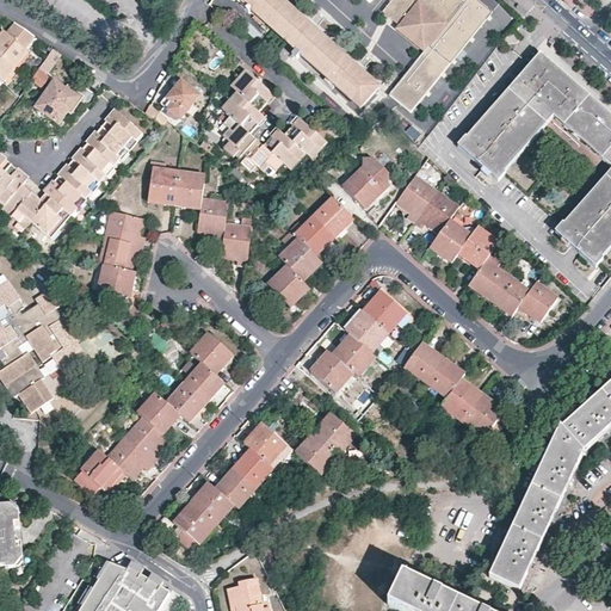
[(281,0),(238,0),(236,1),(248,12),(251,10),(254,13),(254,14),(263,23),(260,25),(267,31),(271,28),(360,107),(378,88),(281,0)]
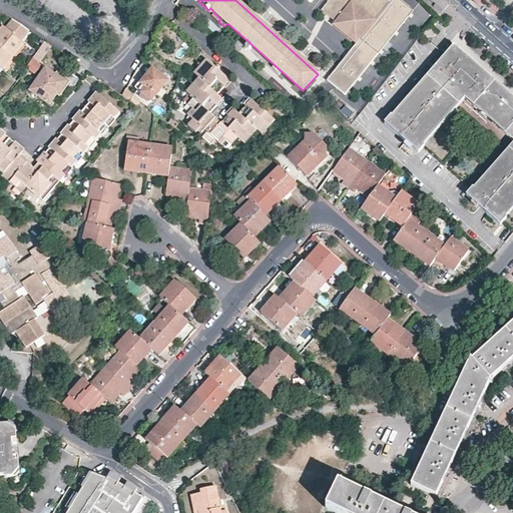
[(328,0),(321,10),(334,21),(359,40),(356,43),(327,80),(346,95),(414,10),(401,0),(328,0)]
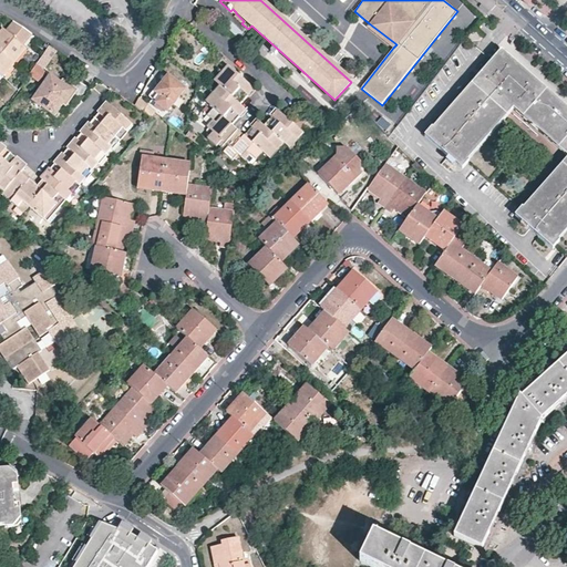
[(490,11),(482,4),(480,8),(487,14),(490,11)]
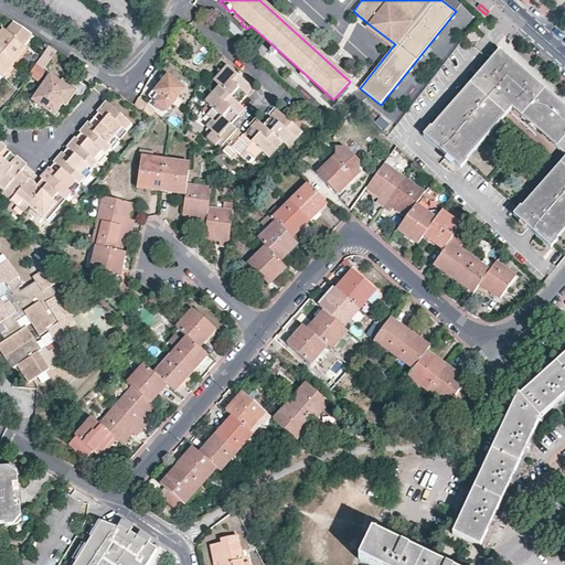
[(242,33),(222,13),(216,19),(237,38),(242,33)]
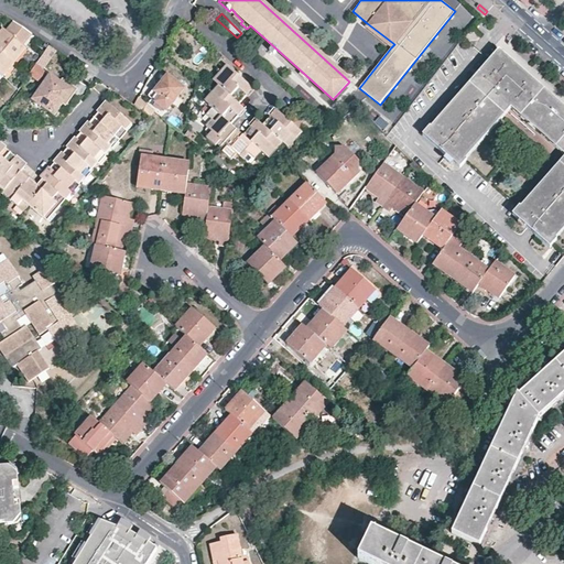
[(23,46),(32,35),(13,22),(6,32),(3,35),(1,33),(0,32),(0,38),(0,39),(0,51),(13,62),(24,47),(23,46)]
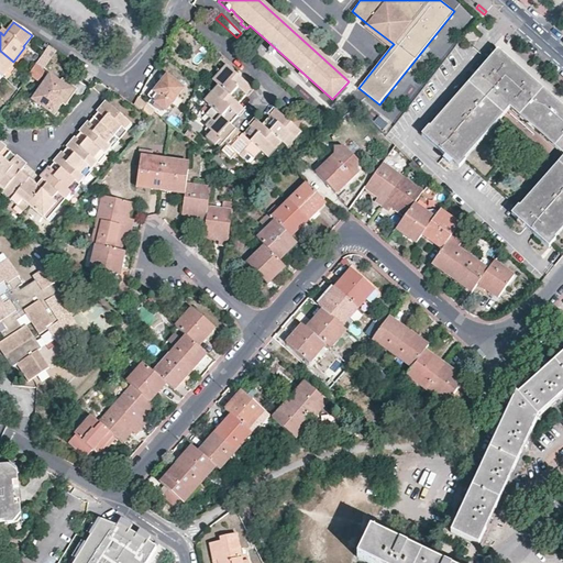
[(394,44),(366,23),(364,28),(390,47),(394,44)]
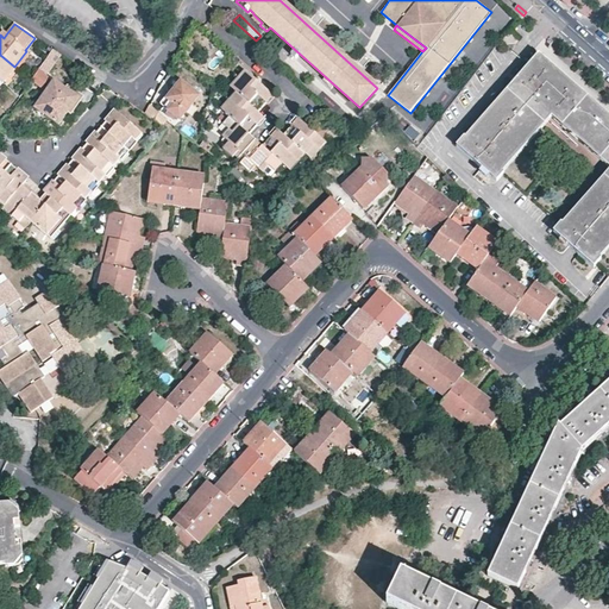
[(512,31),(503,42),(513,48),(520,38),(512,31)]
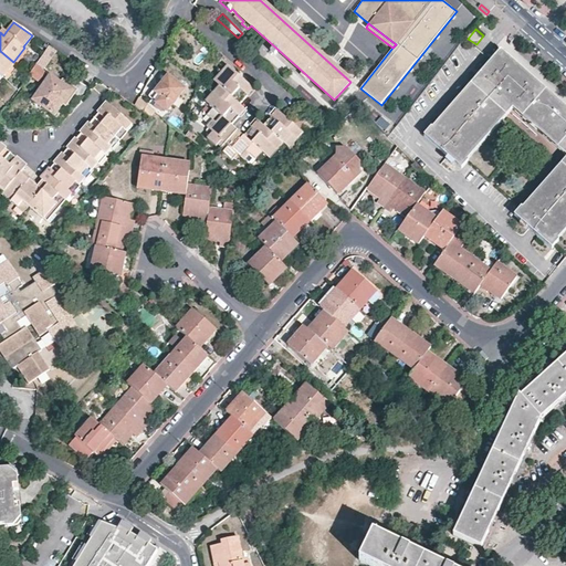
[(454,48),(448,42),(437,56),(443,62),(454,48)]
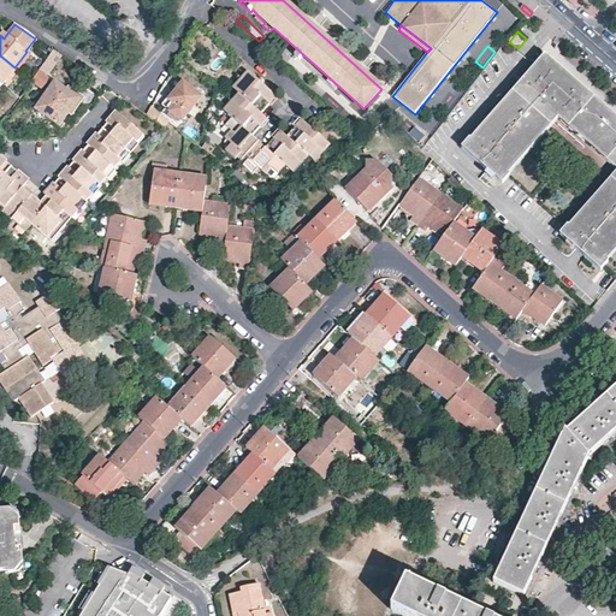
[(15,67),(17,70),(29,54),(27,52),(15,67)]
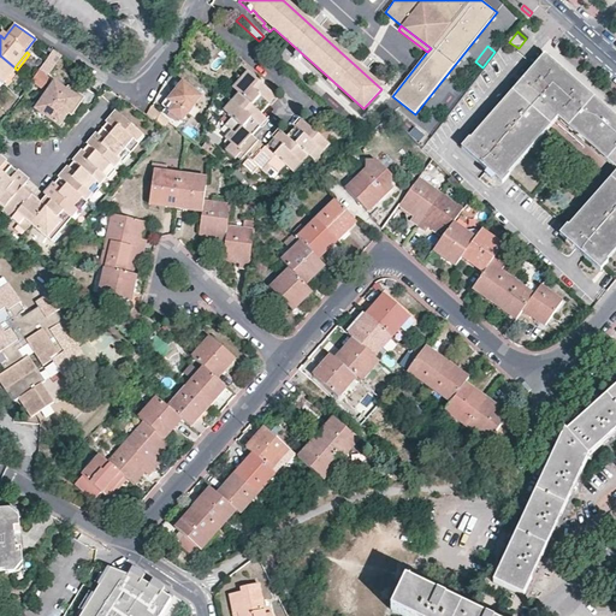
[(527,88),(520,82),(469,140),(468,137),(461,147),(502,183),(510,175),(508,173),(557,117),(563,110),(567,114),(561,120),(615,169),(615,166),(615,172),(569,226),(567,225),(558,234),(600,271),(608,261),(606,260),(615,248),(615,117),(610,123),(604,118),(610,112),(600,104),(544,54),(535,63),(525,76),(532,82),(527,88)]
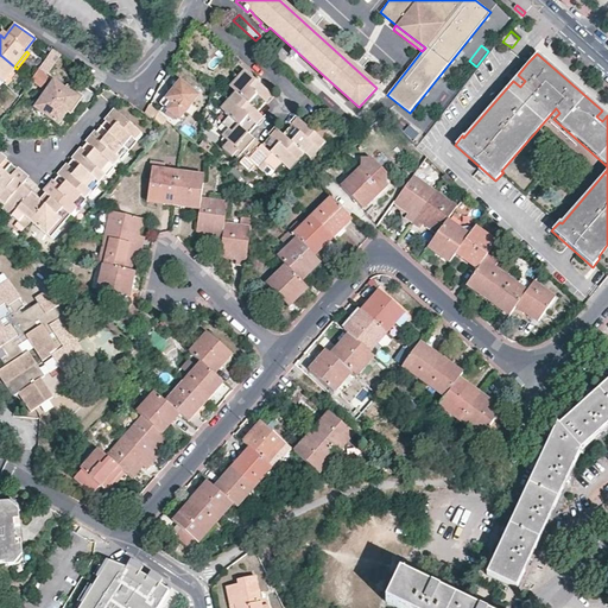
[(0,81),(1,82),(14,67),(0,55),(0,81)]
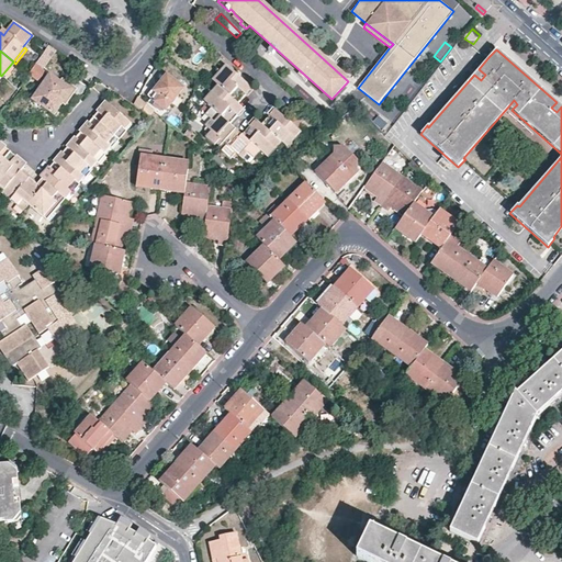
[(49,59),(43,54),(35,66),(42,70),(49,59)]
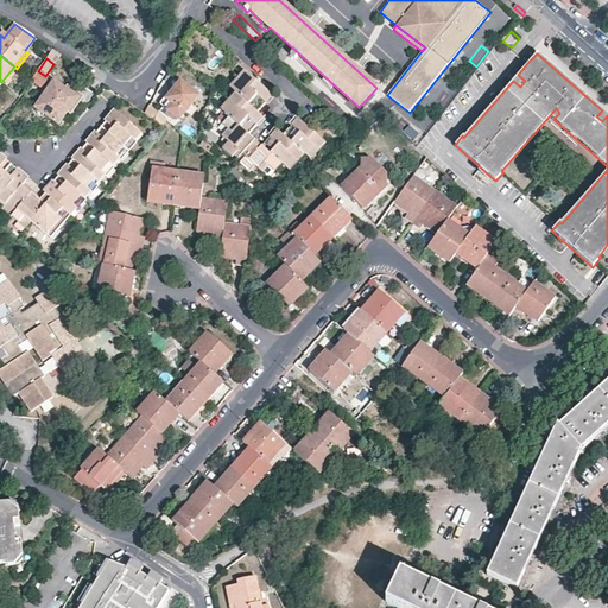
[(14,67),(1,82),(2,83),(5,84),(17,69),(14,67)]
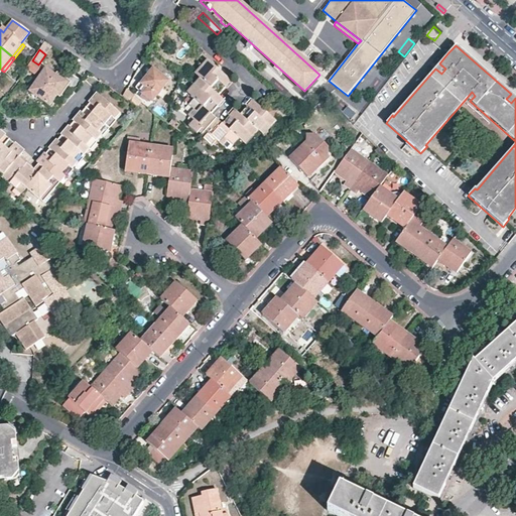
[(201,78),(219,95),(228,85),(229,84),(224,79),(227,76),(207,57),(201,65),(205,69),(198,77),(201,78)]
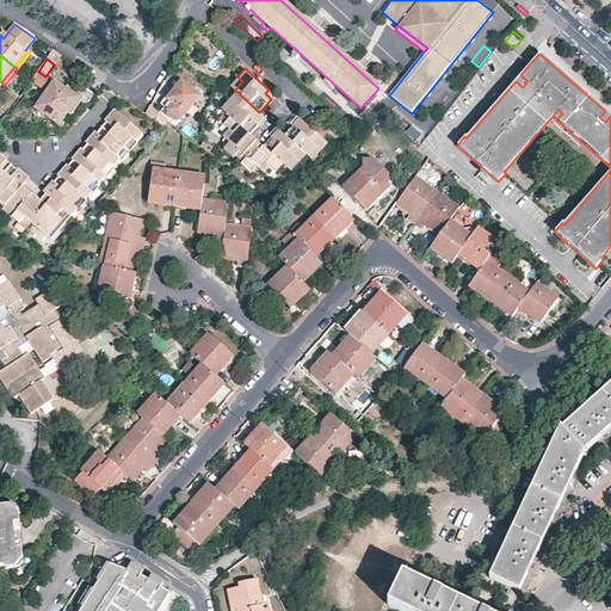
[(38,72),(31,81),(43,90),(49,79),(45,76),(38,72)]
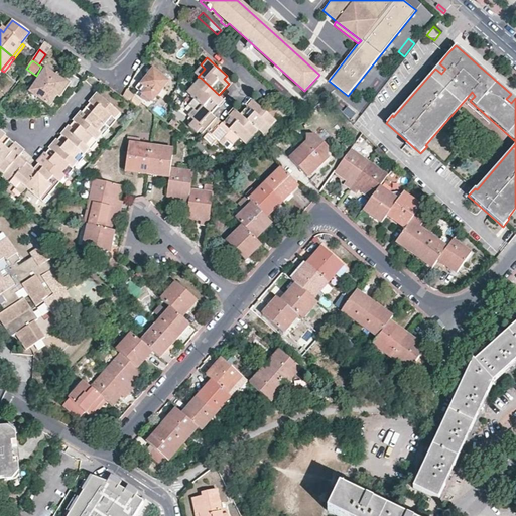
[(439,63),(435,69),(441,74),(445,69),(439,63)]
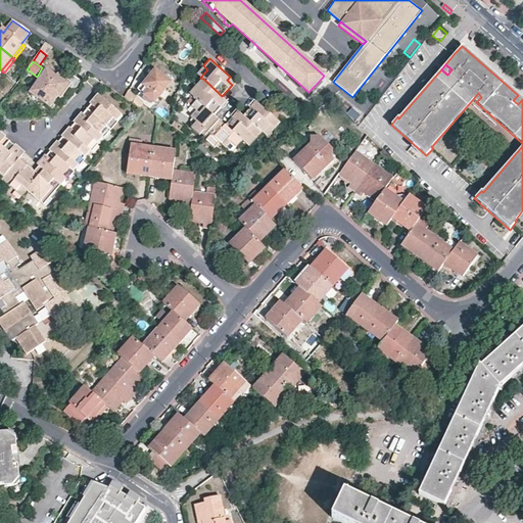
[(197,74),(200,78),(207,69),(203,65),(197,74)]
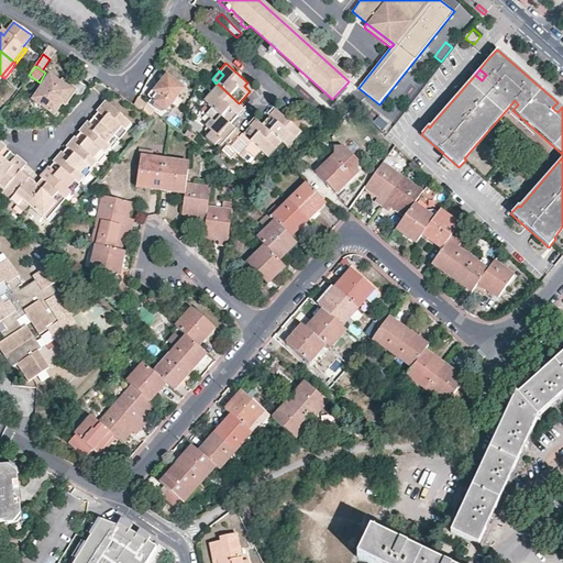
[(51,75),(33,99),(54,114),(72,90),(51,75)]
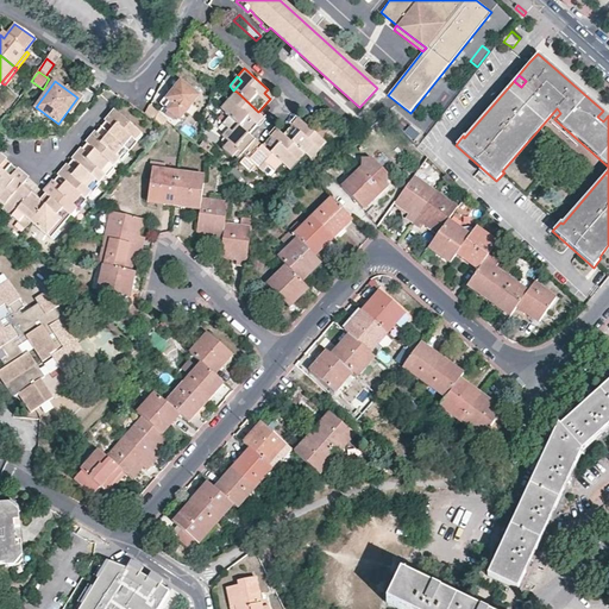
[(180,82),(163,104),(180,118),(198,95),(180,82)]
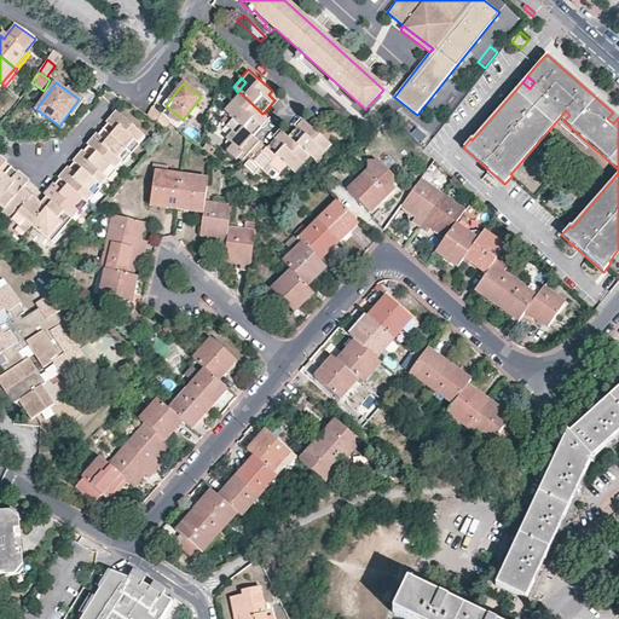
[(278,96),(272,91),(268,94),(275,100),(276,98),(278,96)]
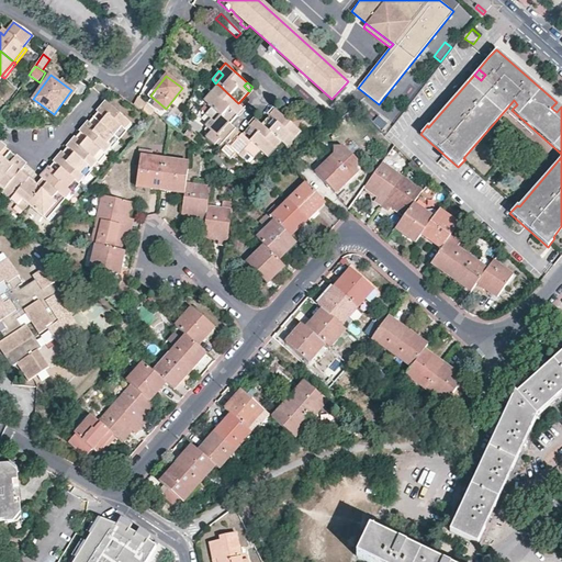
[(235,108),(238,103),(218,85),(212,91),(215,94),(208,103),(211,107),(232,124),(240,112),(235,108)]
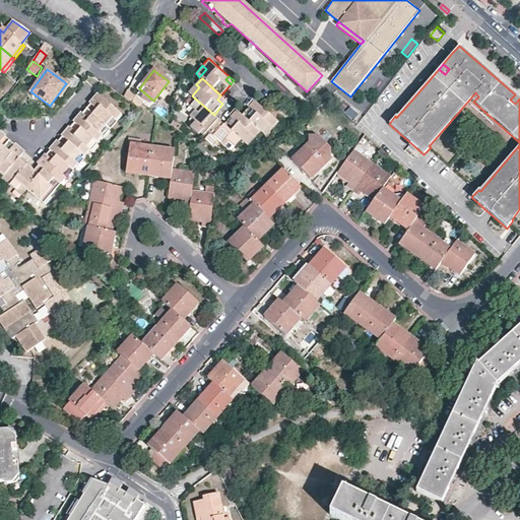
[(199,87),(196,84),(189,92),(192,95),(199,87)]
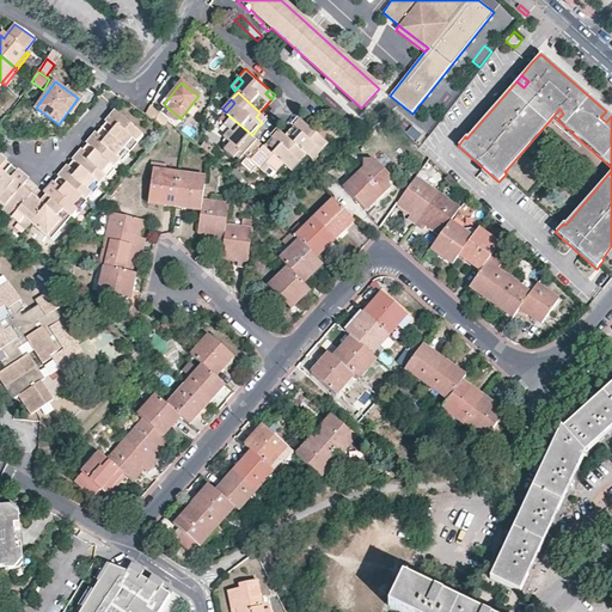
[(150,105),(145,114),(163,126),(167,120),(161,115),(157,111),(150,105)]
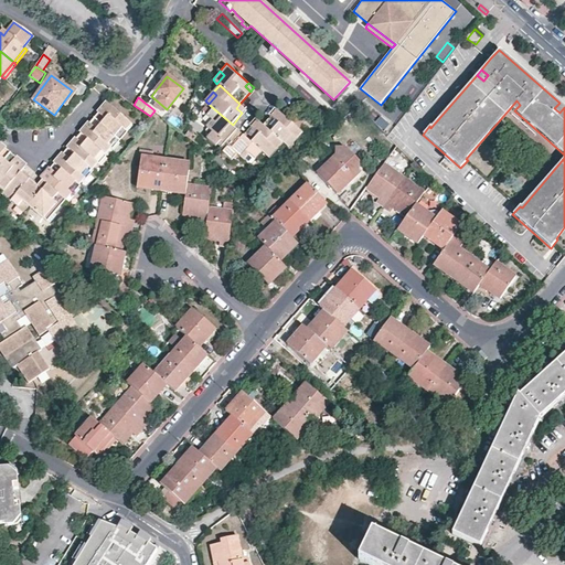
[(516,100),(511,107),(514,110),(520,105),(516,100)]
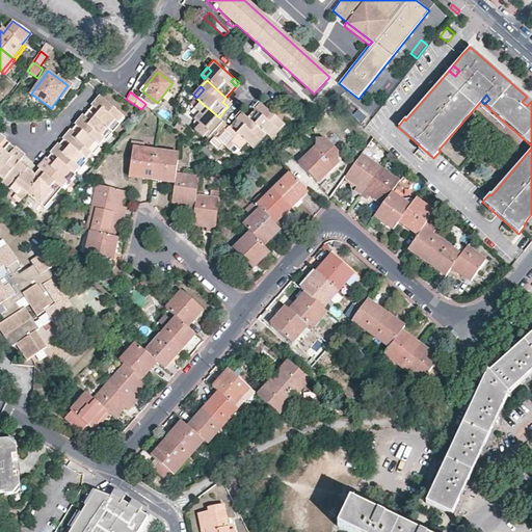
[(325,110),(337,100),(334,97),(322,107),(325,110)]
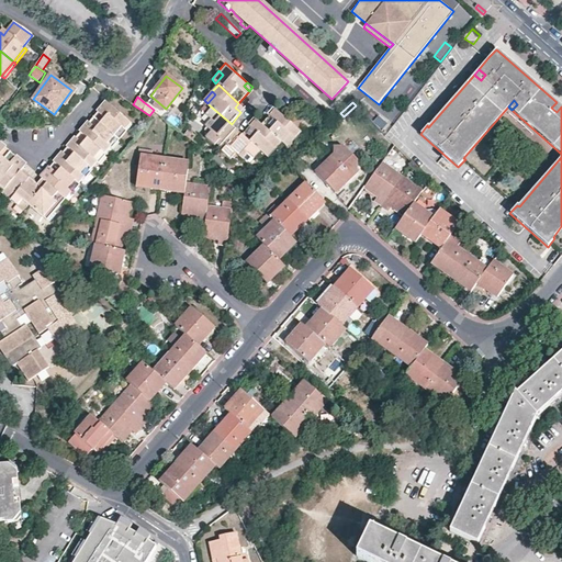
[(561,107),(557,102),(551,108),(557,112),(561,107)]
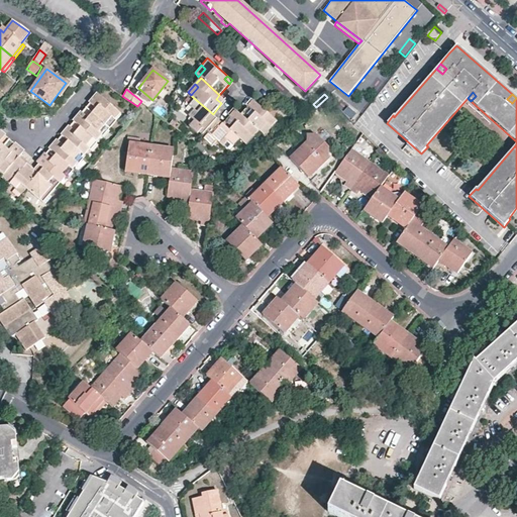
[(99,95),(94,101),(99,106),(105,100),(99,95)]
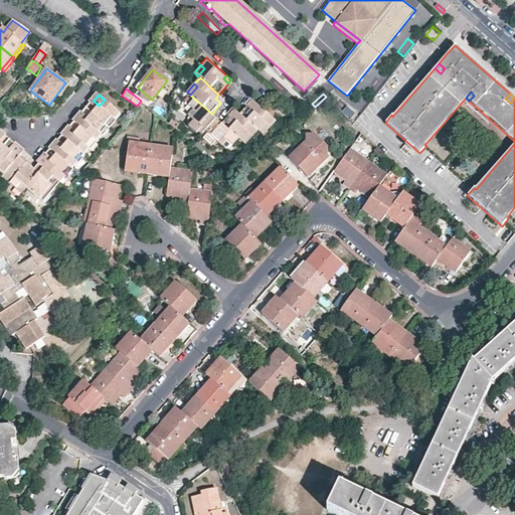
[(224,100),(218,95),(215,99),(220,103),(222,101),(224,100)]
